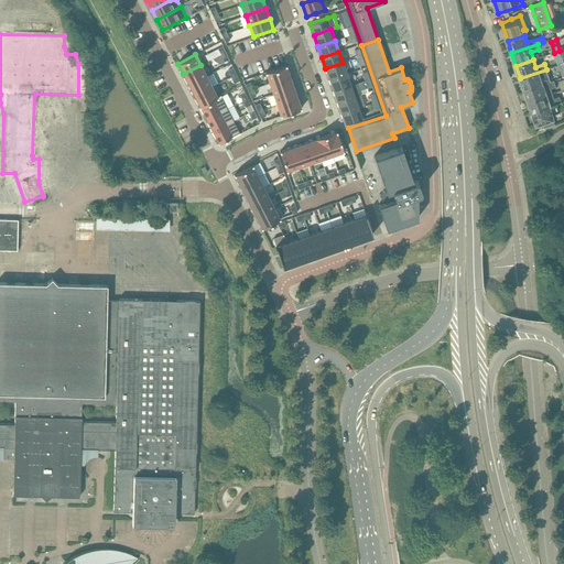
[(343,63),(325,68),(329,80),(347,74),(343,63)]
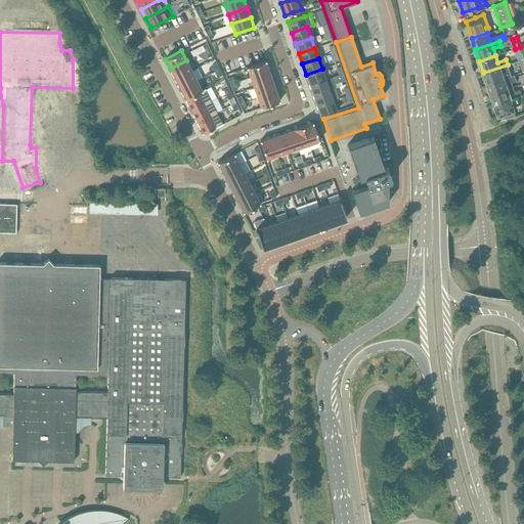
[(186,60),(170,69),(174,79),(191,70),(186,60)]
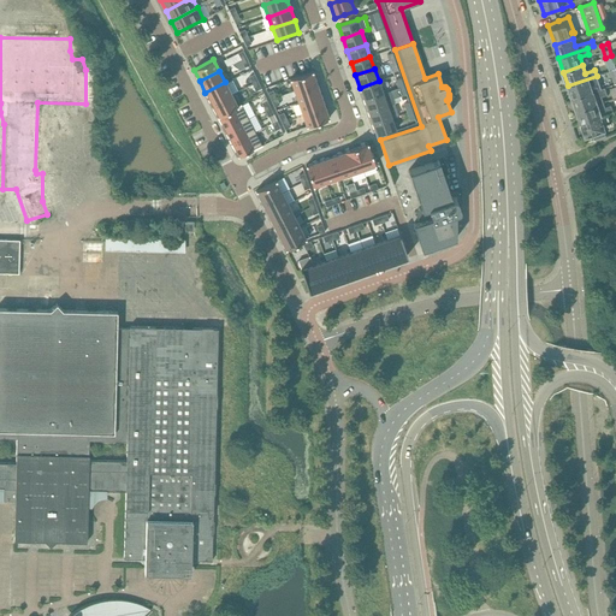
[(313,71),(290,80),(294,92),(317,83),(313,71)]
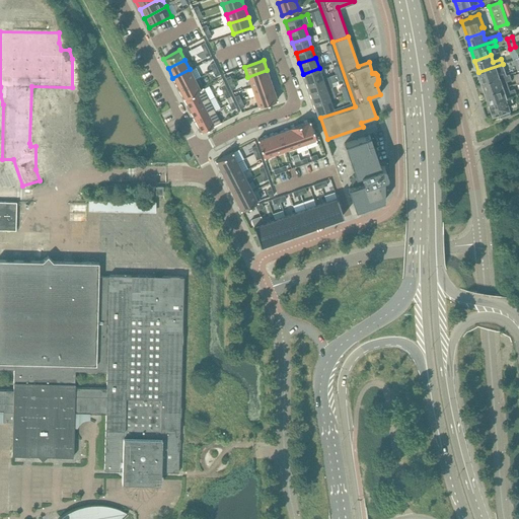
[(478,72),(483,83),(499,78),(496,71),(504,68),(503,64),(478,72)]
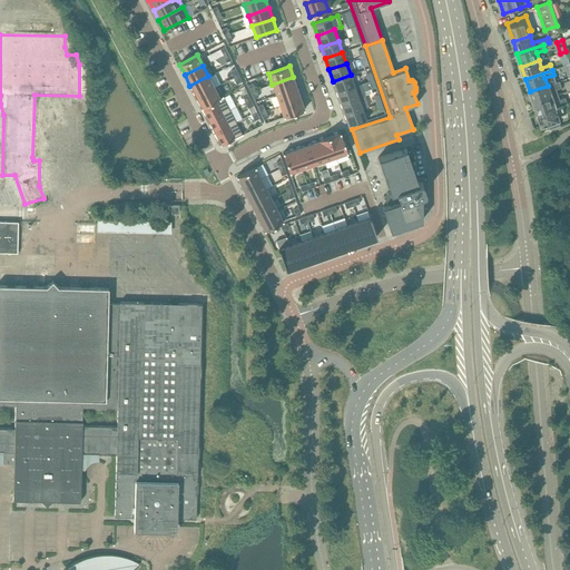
[(351,75),(333,81),(336,92),(354,87),(351,75)]
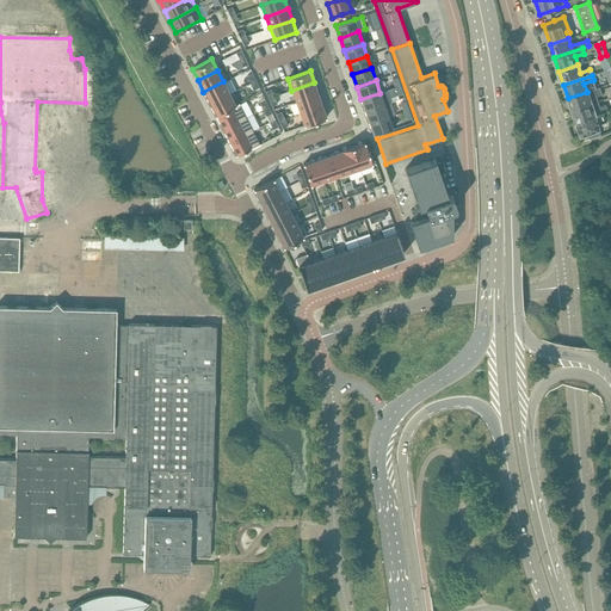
[(223,81),(203,92),(209,104),(229,93),(223,81)]
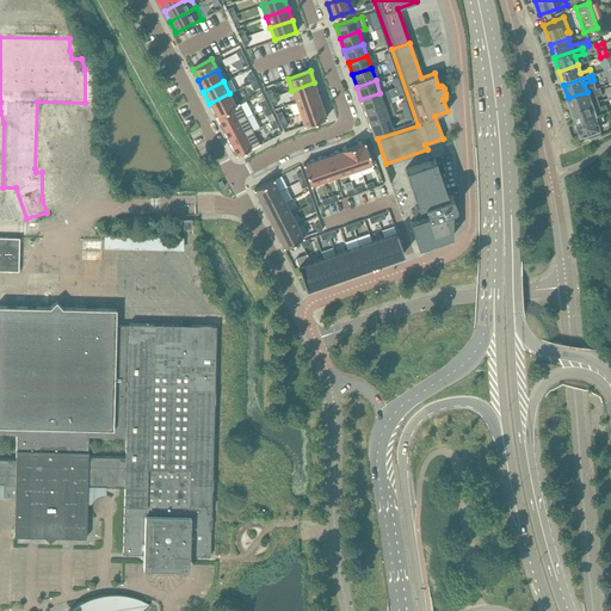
[(314,82),(291,91),(296,102),(319,94),(314,82)]
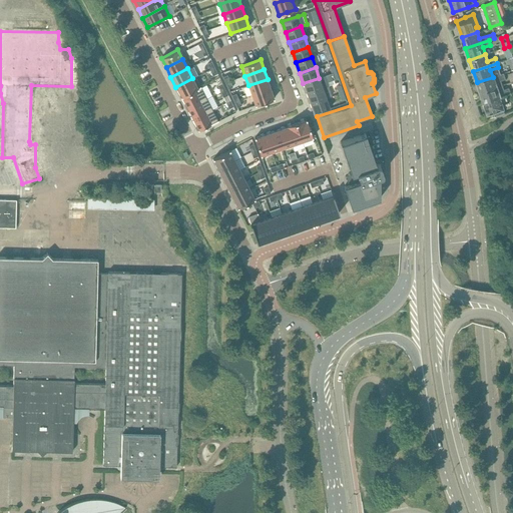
[(503,73),(493,77),(477,82),(481,93),(497,87),(496,82),(505,79),(503,73)]
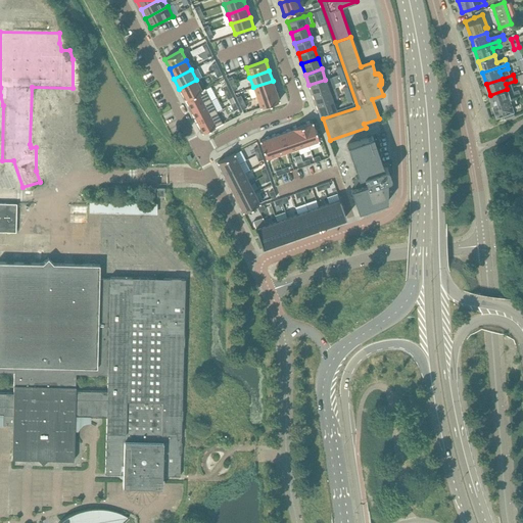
[(325,80),(308,85),(313,95),(329,90),(334,88),(330,78),(325,80)]
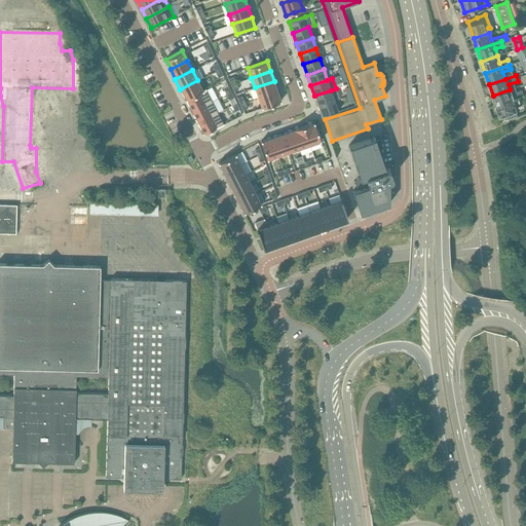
[(197,80),(180,89),(185,100),(202,90),(197,80)]
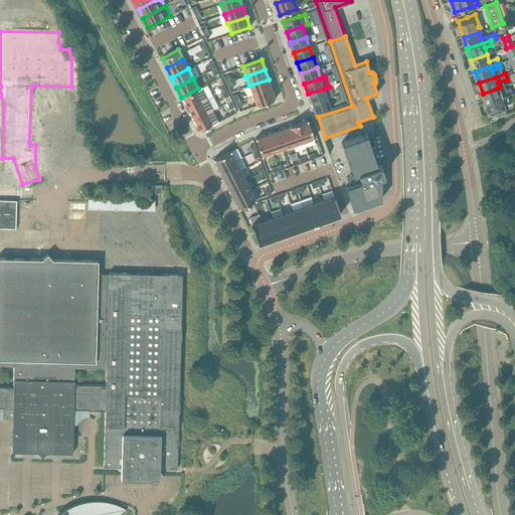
[(269,79),(249,86),(252,96),(272,89),(269,79)]
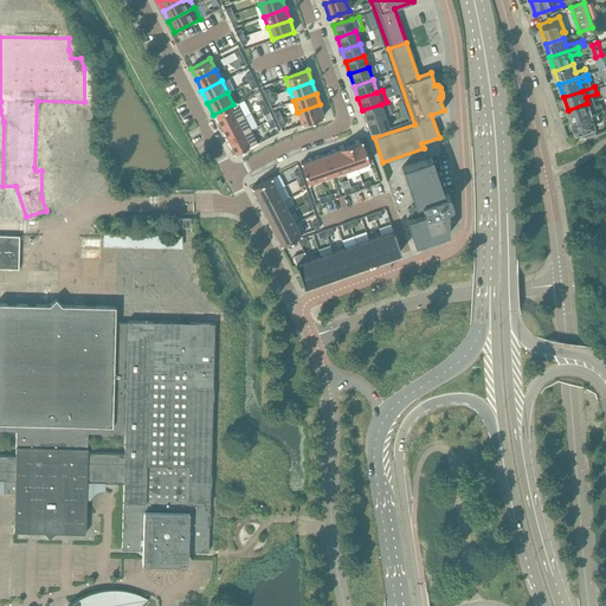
[(233,104),(213,115),(220,127),(244,115),(237,102),(233,104)]
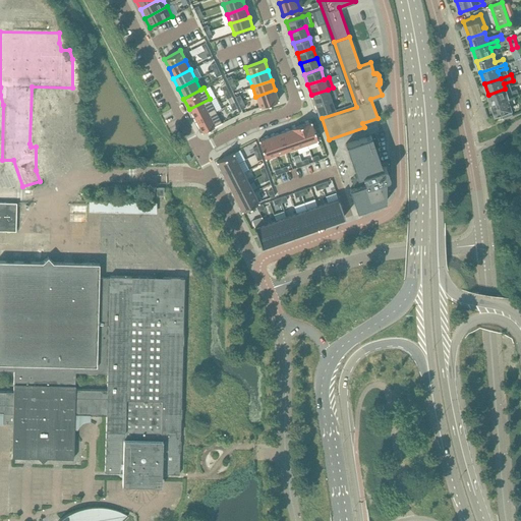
[(155,109),(164,105),(157,89),(148,93),(155,109)]
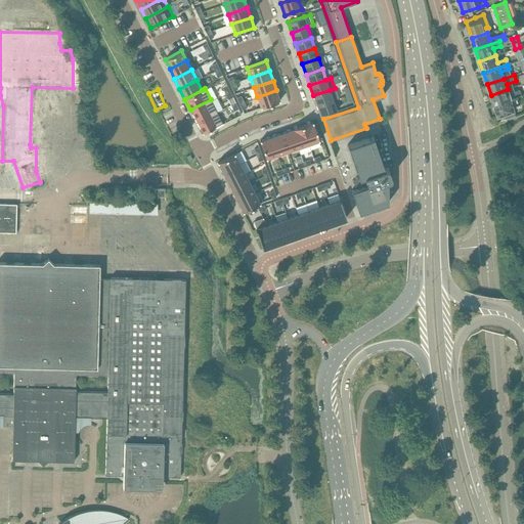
[(491,95),(494,104),(516,97),(521,95),(520,90),(510,93),(508,89),(491,95)]
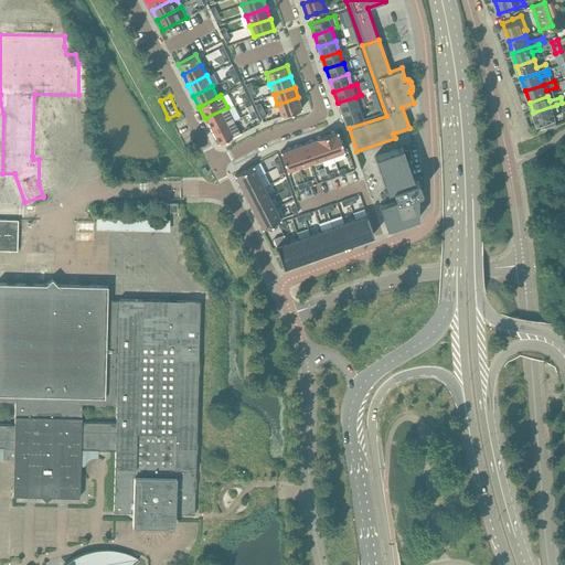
[(298,97),(277,105),(281,116),(301,108),(298,97)]
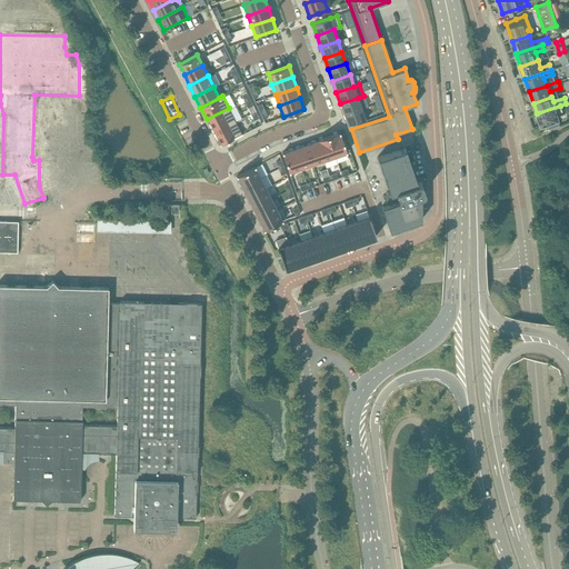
[(358,98),(340,103),(343,115),(361,109),(358,98)]
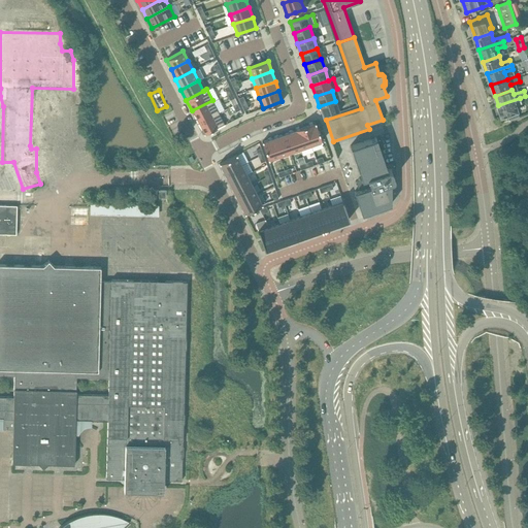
[(522,103),(520,98),(498,105),(502,117),(508,114),(509,119),(519,116),(517,111),(518,111),(516,105),(522,103)]
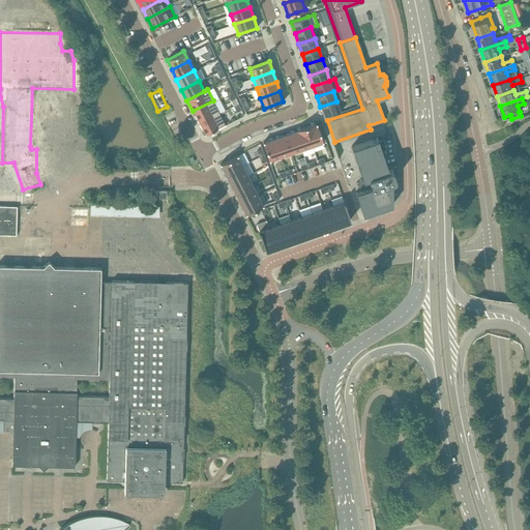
[(213,100),(193,111),(199,123),(219,112),(213,100)]
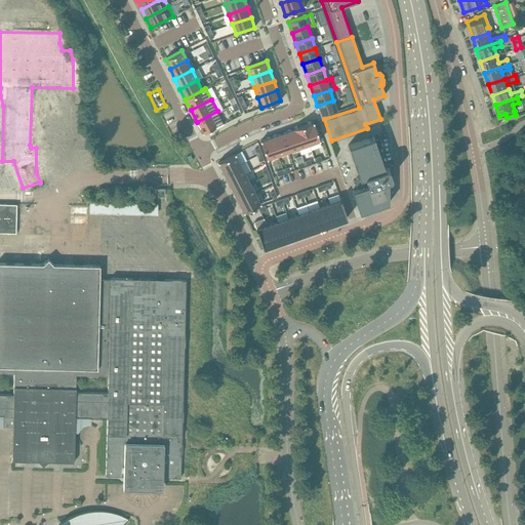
[(333,101),(317,106),(321,117),(337,112),(333,101)]
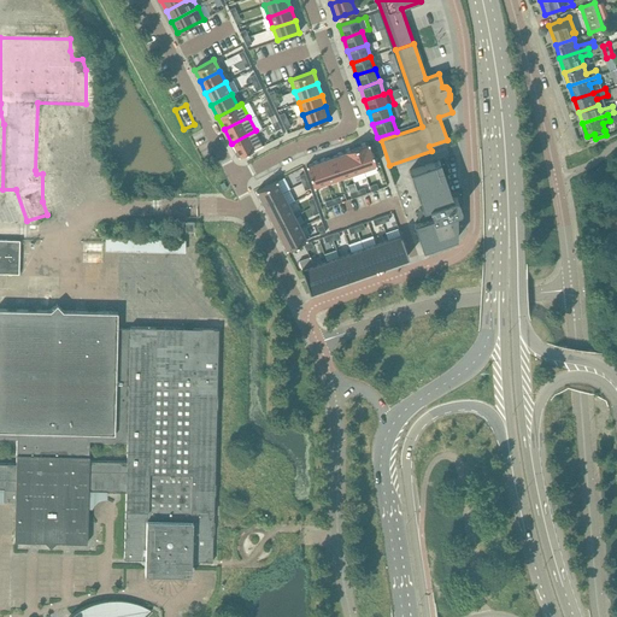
[(256,130),(231,144),(239,158),(263,146),(256,130)]
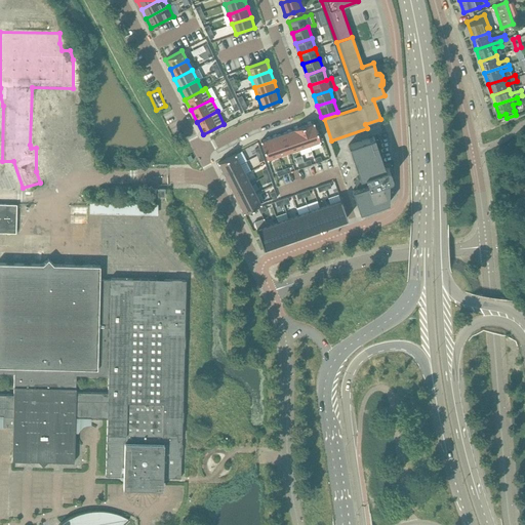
[(311,123),(303,126),(309,145),(320,140),(318,134),(317,133),(316,130),(314,122),(312,123),(312,122),(311,123)]
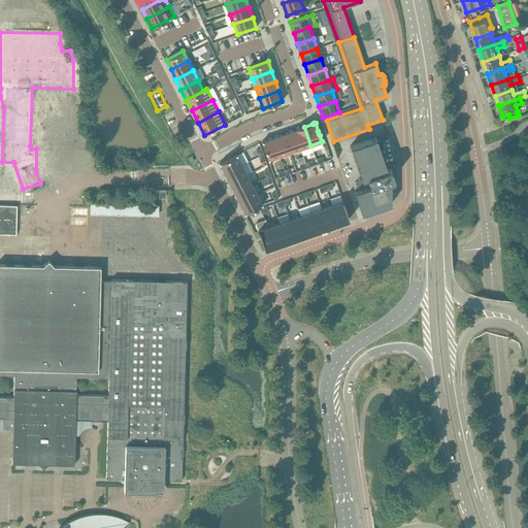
[(295,130),(294,131),(300,150),(310,145),(304,127),(295,130)]
